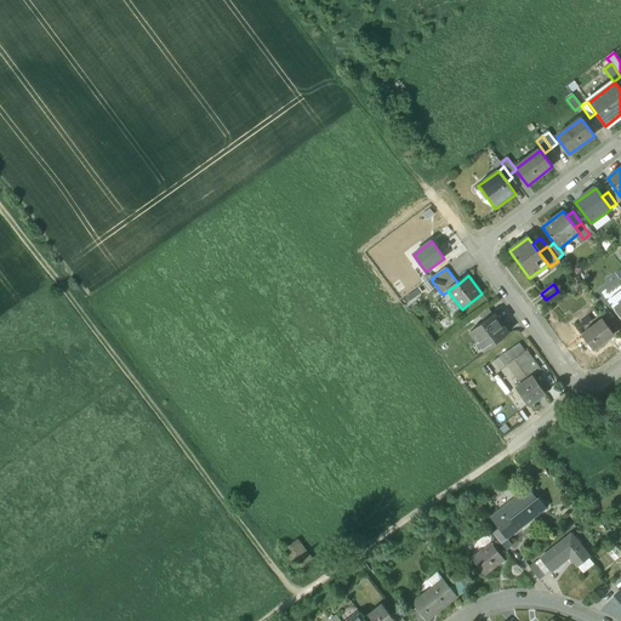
[(419,289),(405,298),(410,303),(422,294),(419,289)]
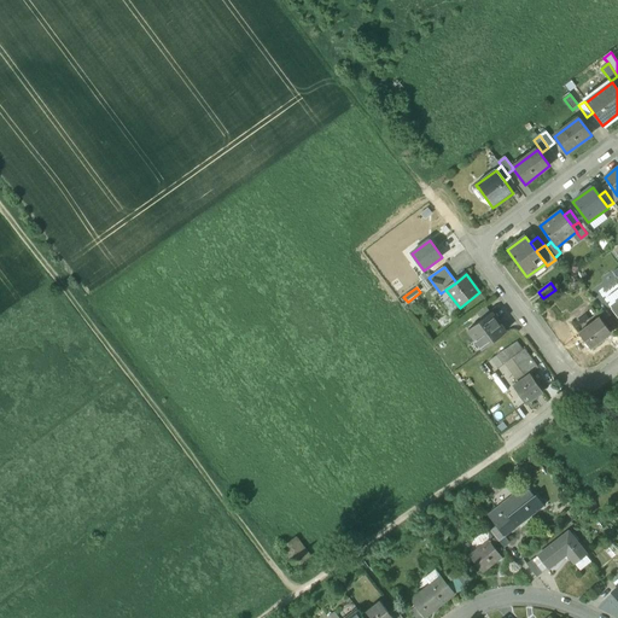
[(617,289),(605,299),(611,308),(612,305),(617,301),(617,289)]
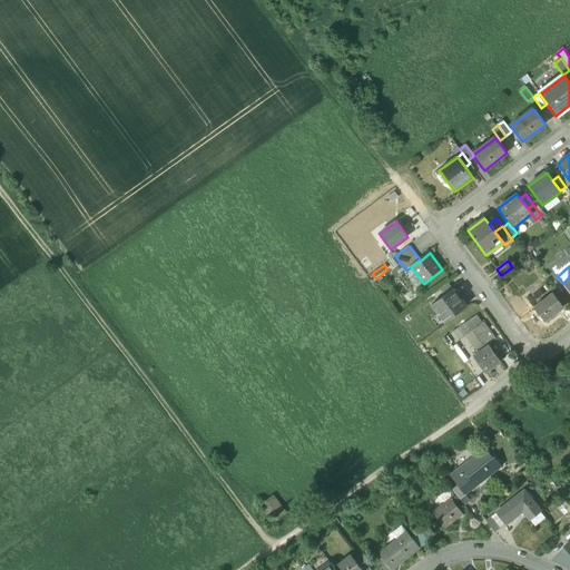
[(453,290),(432,305),(445,323),(467,307),(453,290)]
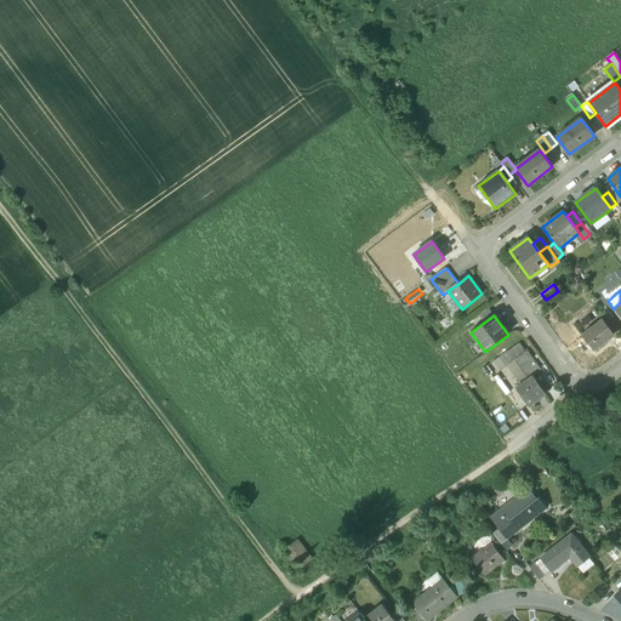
[(614,335),(603,319),(581,335),(593,351),(614,335)]
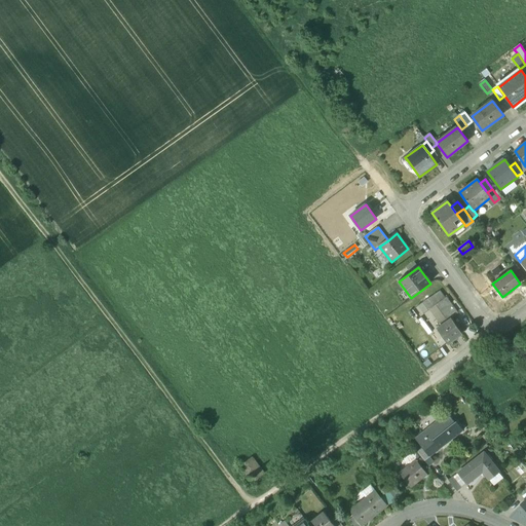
[(441,292),(430,299),(436,305),(439,303),(446,299),(441,292)]
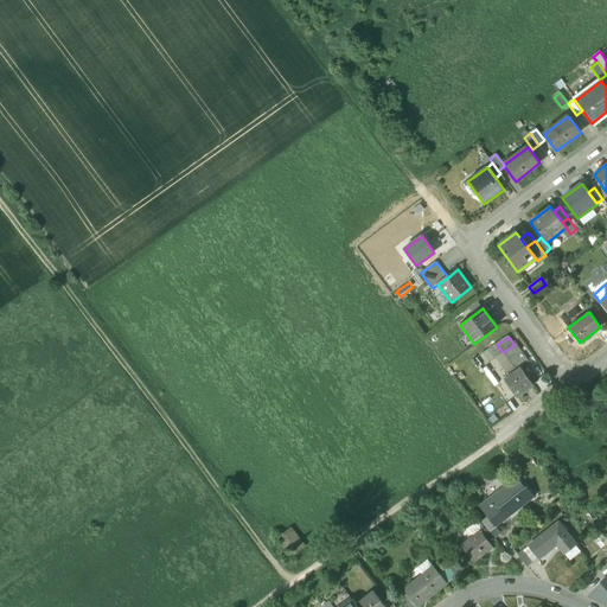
[(529,363),(515,345),(506,350),(521,369),(522,369),(529,363)]
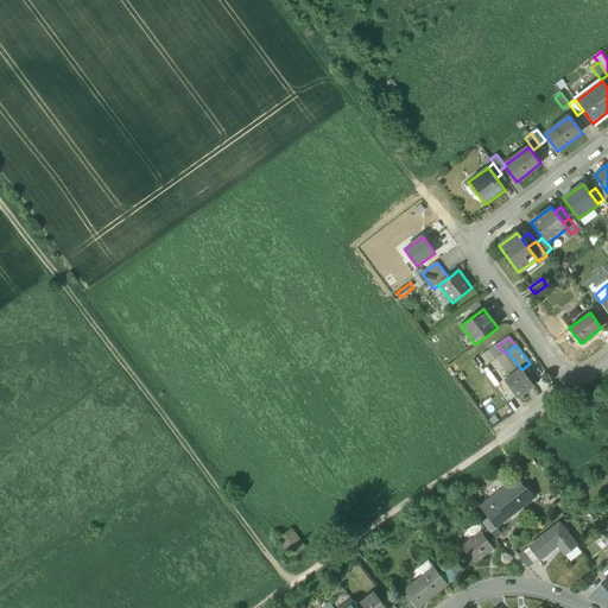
[(488,362),(491,366),(493,365),(498,375),(502,373),(496,359),(488,362)]
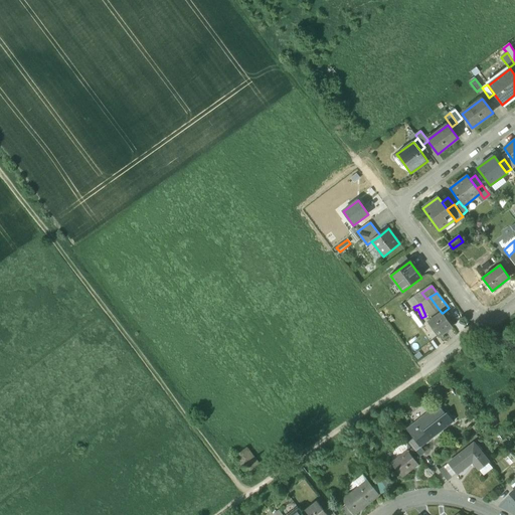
[(398,318),(406,329),(416,322),(408,312),(398,318)]
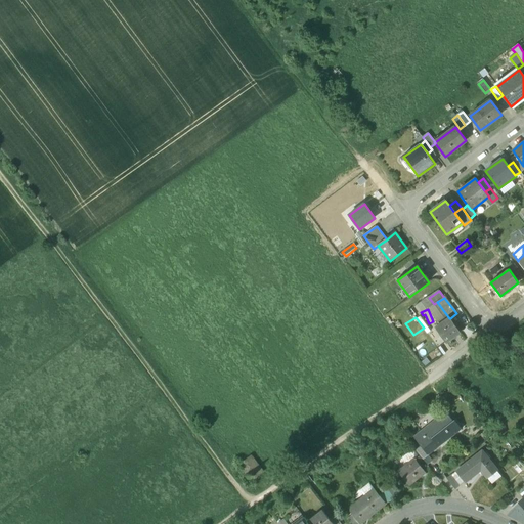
[(449,318),(436,329),(446,343),(461,333),(450,318),(449,318)]
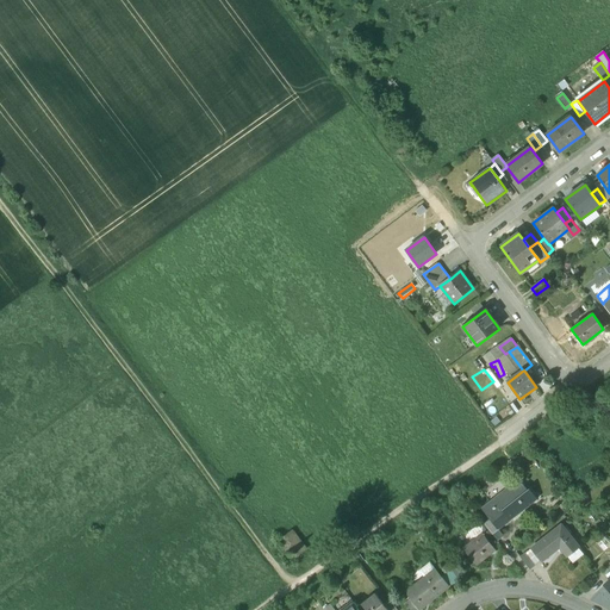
[(511,485),(481,509),(490,520),(497,528),(497,527),(511,516),(512,518),(537,499),(529,490),(527,491),(521,484),(515,489),(511,485)]
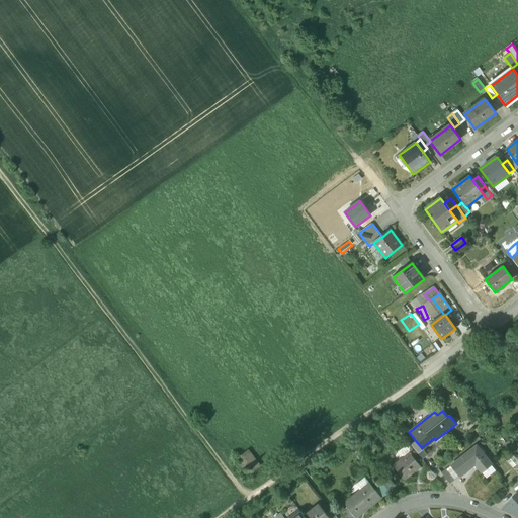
[(422,448),(416,441),(412,444),(417,452),(422,459),(428,455),(422,447),(422,448)]
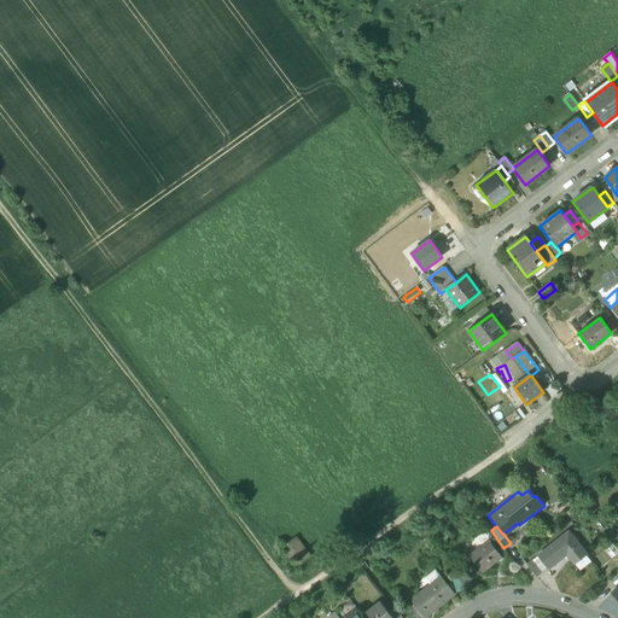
[(488,540),(493,546),(499,541),(489,529),(477,538),(482,544),(488,540)]
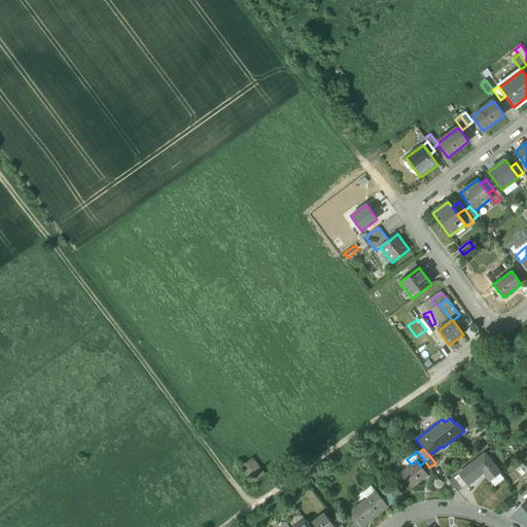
[(486,454),(459,475),(468,485),(484,472),(491,481),(500,473),(486,454)]
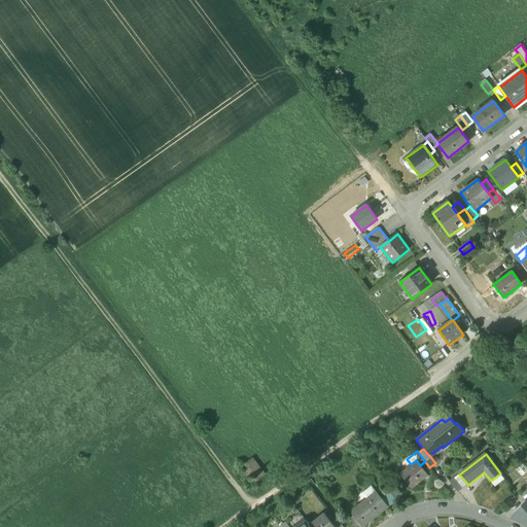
[(73,465),(77,470),(88,463),(83,458),(73,465)]
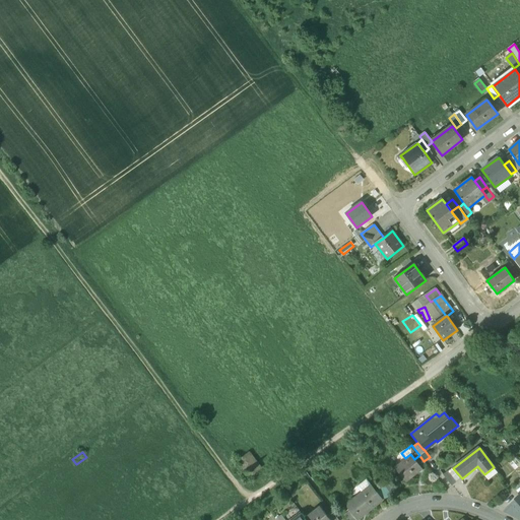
[(251,453),(240,461),(252,477),(263,469),(251,453)]
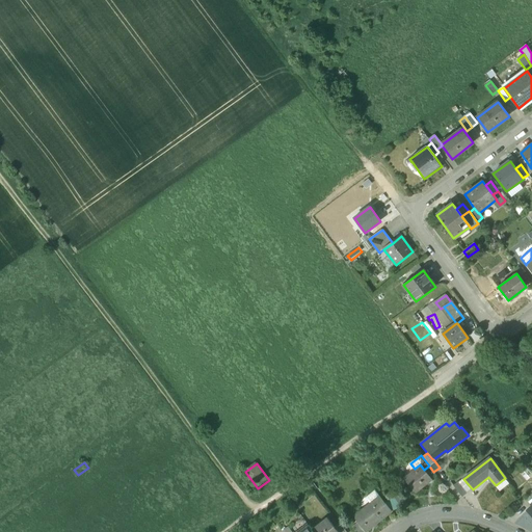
[(403,478),(416,494),(432,480),(424,470),(420,464),(415,469),(403,478)]
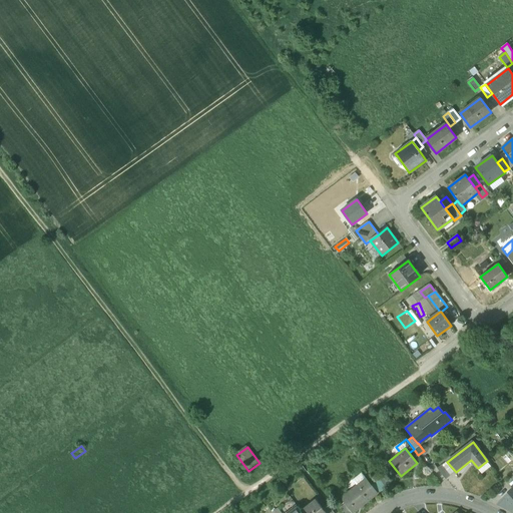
[(456,472),(447,462),(443,465),(451,476),(456,472)]
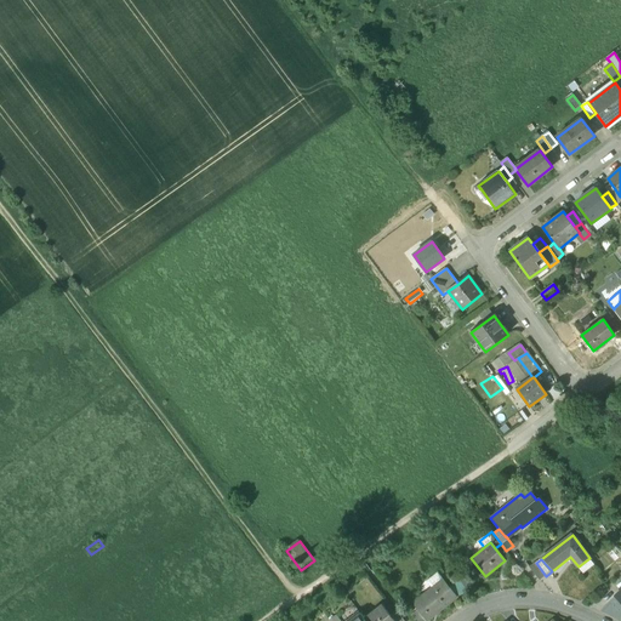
[(536,563),(535,563),(530,567),(540,580),(546,576),(536,563)]
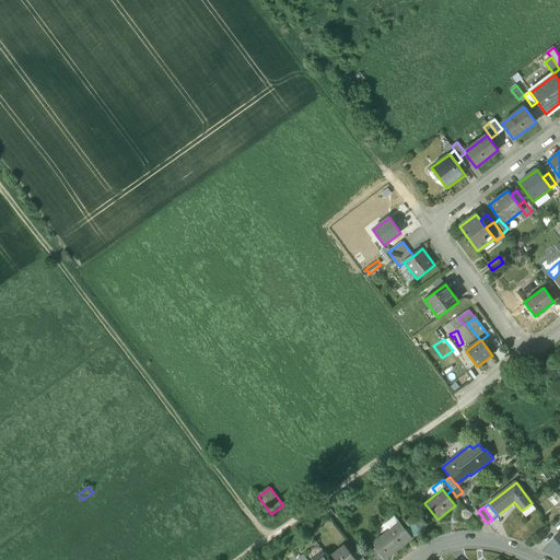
[(420,531),(421,532),(427,527),(417,515),(411,520),(415,523),(420,531)]
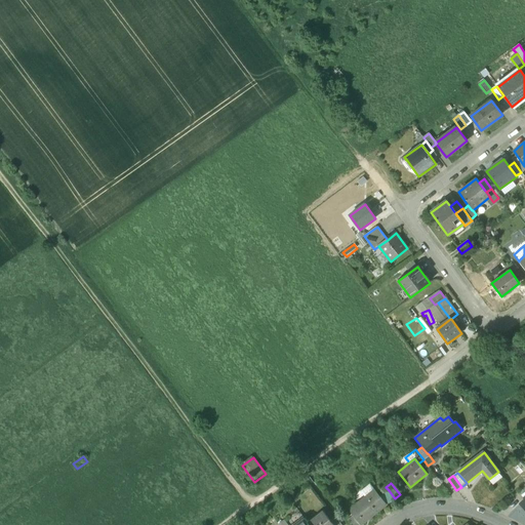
[(364,490),(368,496),(375,490),(371,484),(364,490)]
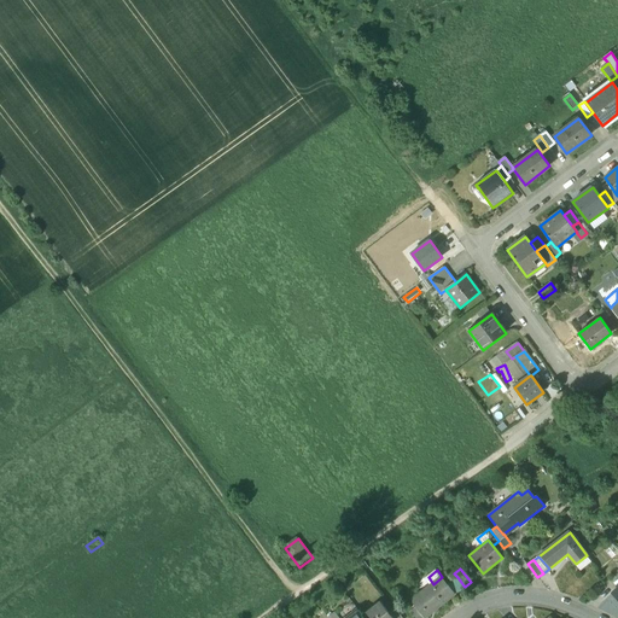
[(442,577),(433,584),(439,592),(448,584),(442,577)]
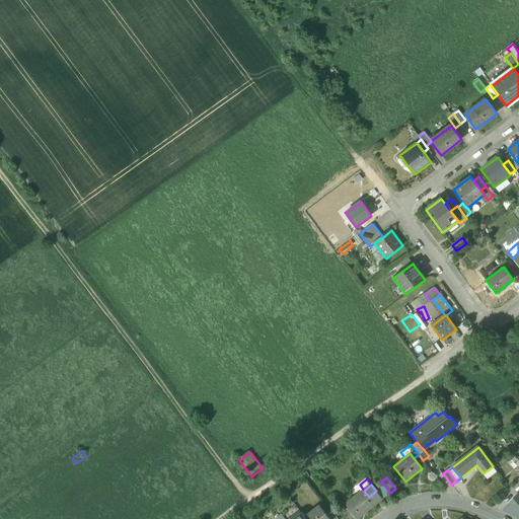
[(384,485),(376,491),(382,498),(389,492),(384,485)]
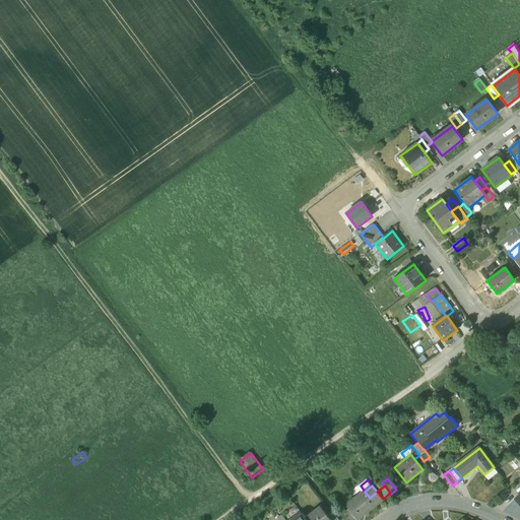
[(370,498),(365,492),(355,498),(350,502),(354,507),(350,511),(356,518),(364,512),(365,513),(383,499),(377,492),(370,498)]
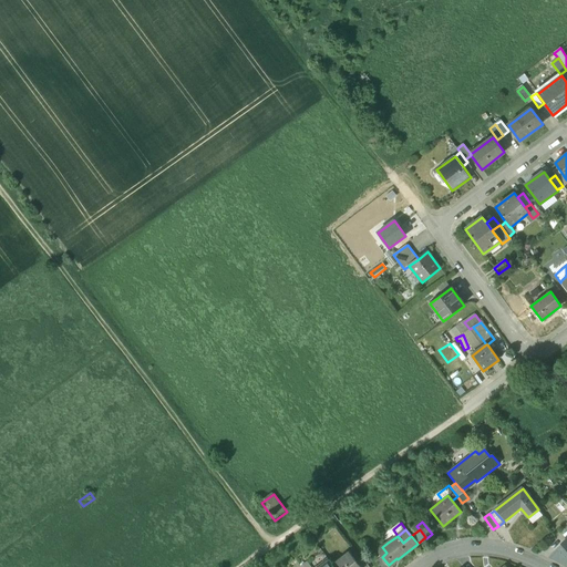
[(361,566),(358,563),(350,552),(342,557),(343,559),(336,566),(361,566)]
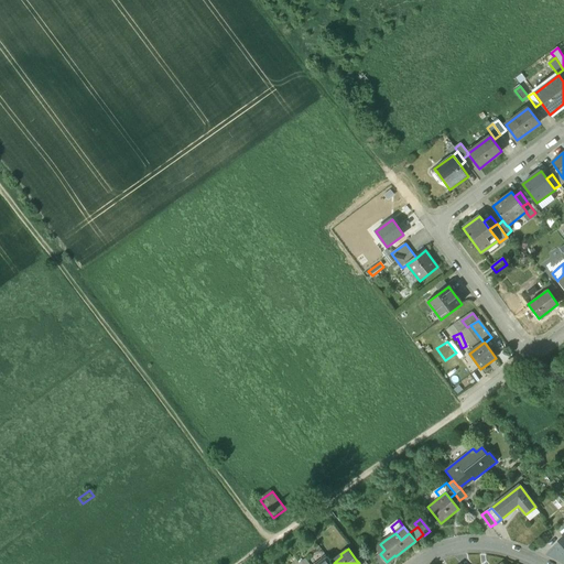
[(377,563),(383,563),(387,562),(380,554),(373,559),(377,563)]
